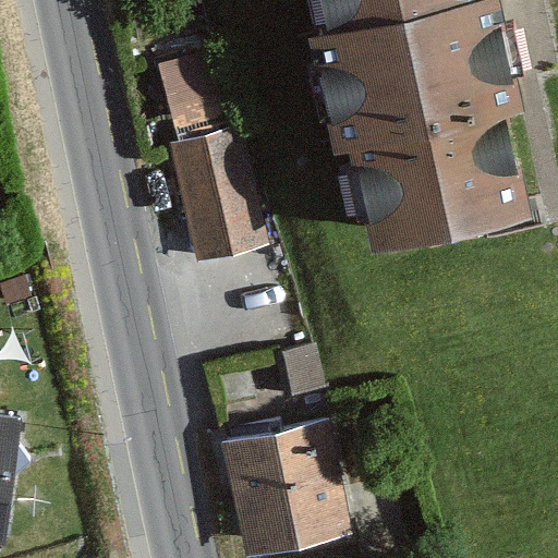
[(314,0),(324,38),(311,41),(335,154),(351,150),(374,255),(525,222),(504,120),(526,114),(501,0),(314,0)]
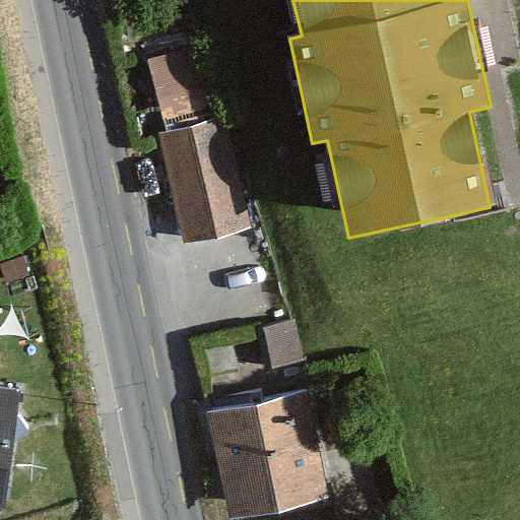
[(149,43),(157,104),(205,96),(197,36),(149,43)]
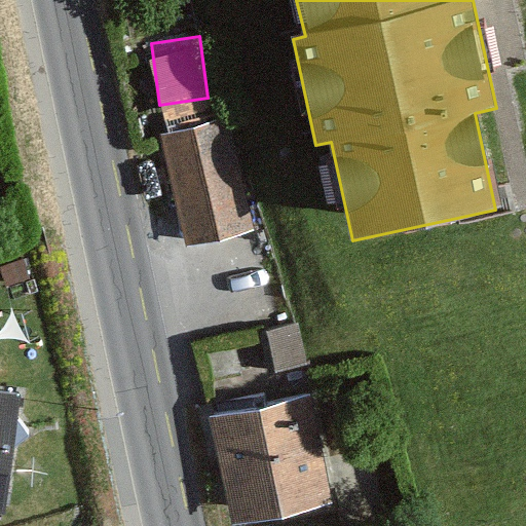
[(187,245),(260,231),(232,120),(162,137),(187,245)]
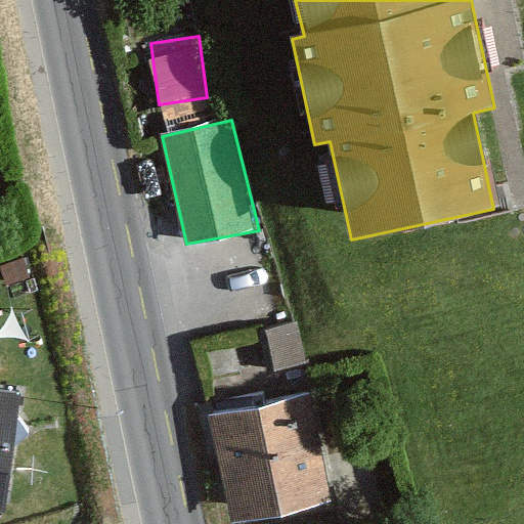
[(299,323),(264,331),(273,373),(308,365),(299,323)]
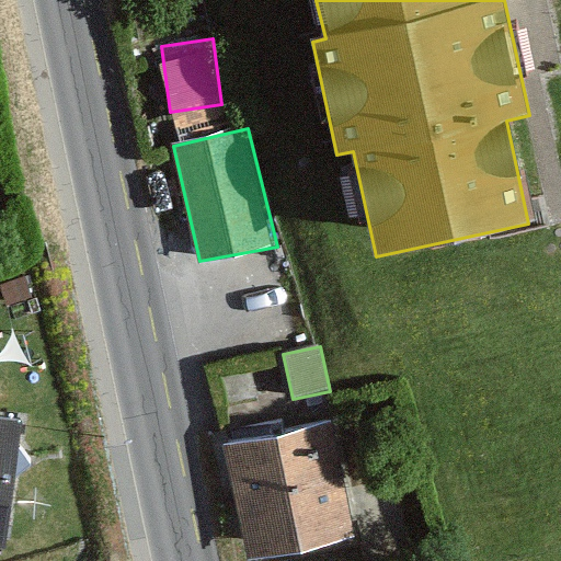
[(0,407),(0,525),(9,527),(23,410),(0,407)]
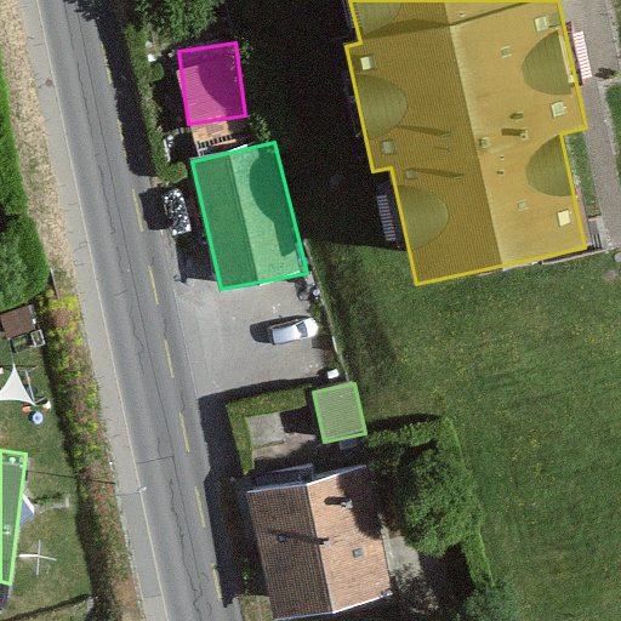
[(363,468),(246,494),(274,620),(392,594),(363,468)]
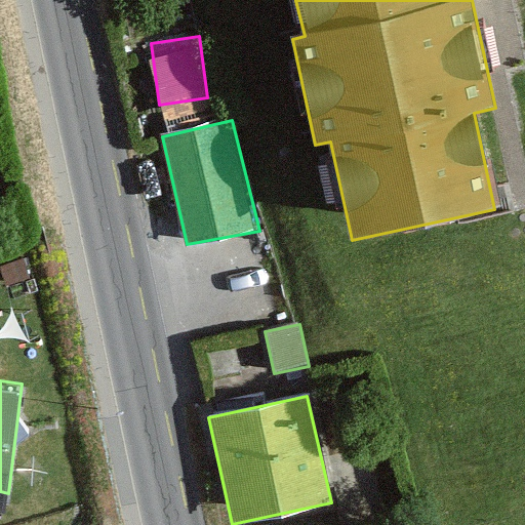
All buildings are outlined.
